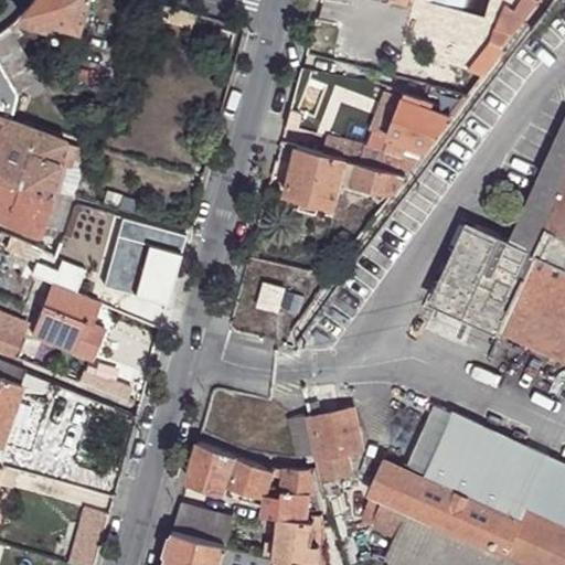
[(28,0),(19,12),(53,22),(78,29),(86,0),(28,0)]
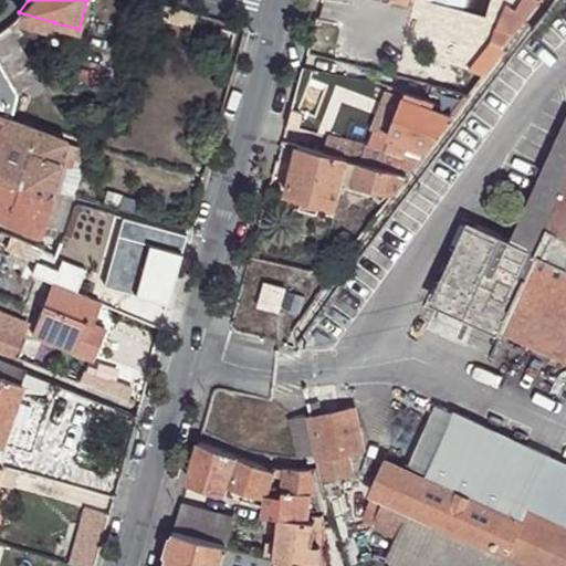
[(528,17),(542,0),(525,0),(519,10),(528,17)]
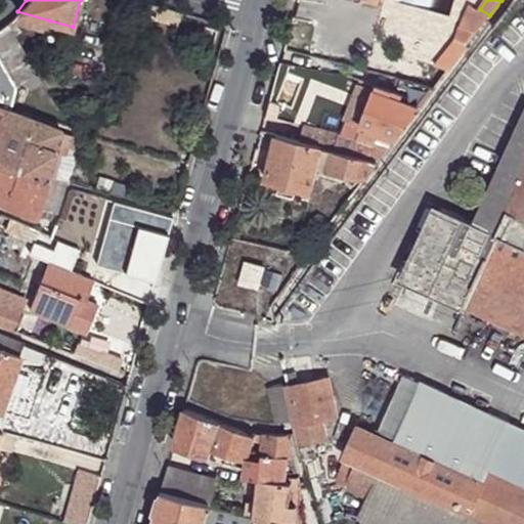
[(478,32),(489,15),(480,9),(467,28),(478,32)]
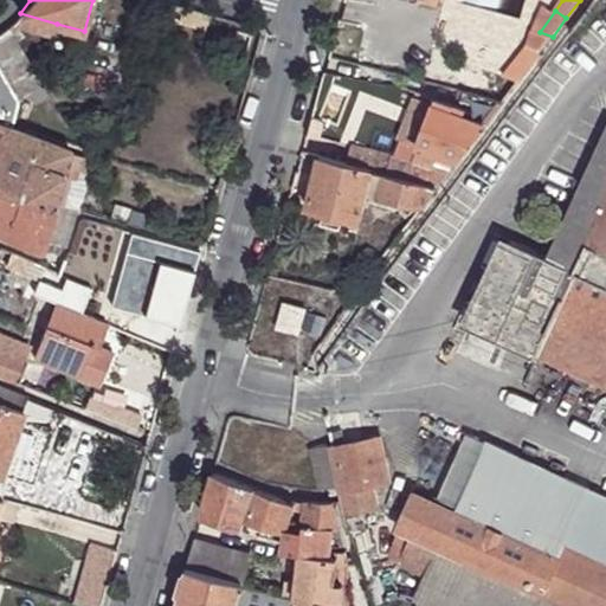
[(20,13),(6,26),(15,39),(30,30),(20,13)]
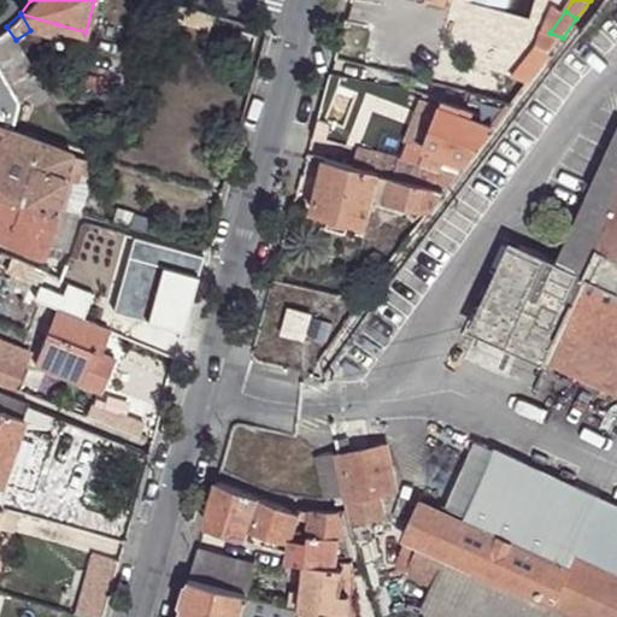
[(58,24),(21,13),(30,30),(37,31),(54,35),(58,24)]
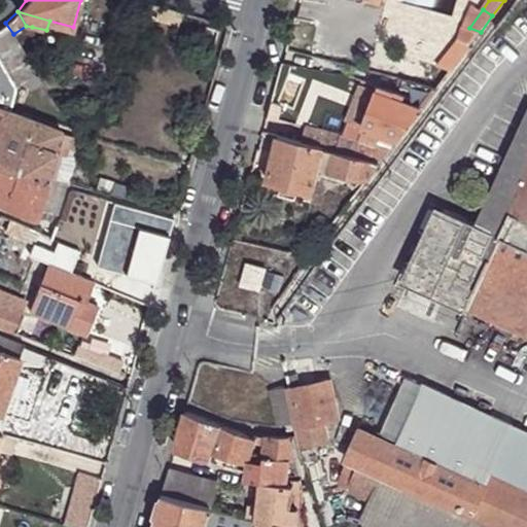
[(5,23),(0,26),(0,57),(18,86),(27,81),(19,67),(31,60),(13,34),(5,23)]
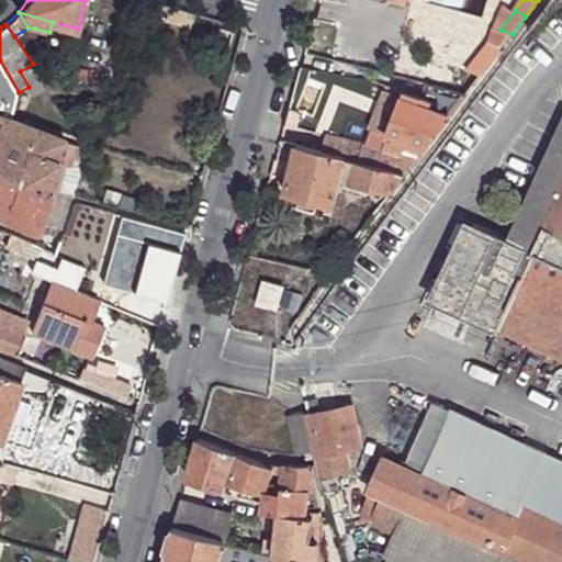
[(19,92),(0,60),(0,149),(10,120),(19,92)]
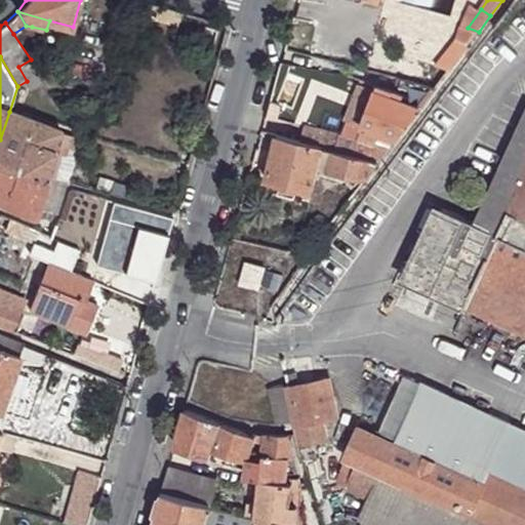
[(363,127),(395,140),(436,88),(428,86),(421,92),(416,90),(411,104),(393,97),(395,92),(377,86),(375,93),(357,87),(342,120),(363,127)]
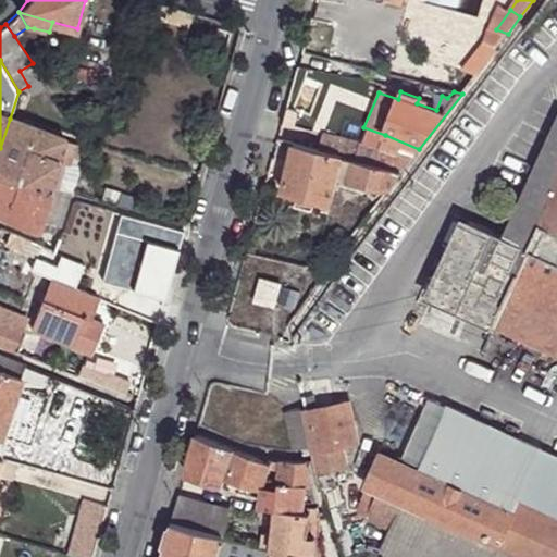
[(556,118),(503,237),(527,248),(540,220),(535,218),(540,209),(544,211),(556,183),(556,118)]
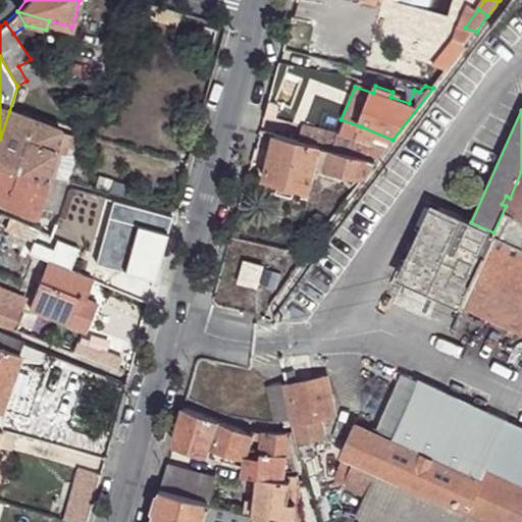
[(60,132),(9,111),(0,139),(0,157),(47,175),(60,132)]
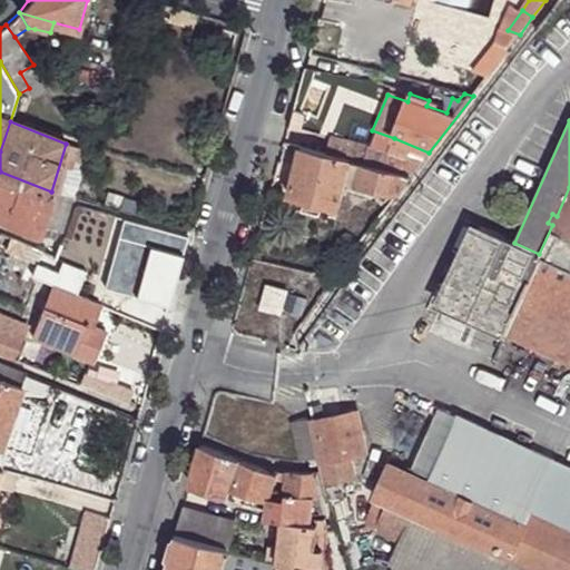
[(389,154),(383,170),(400,175),(403,165),(408,165),(411,153),(392,148),(394,138),(372,130),(369,149),(389,154)]
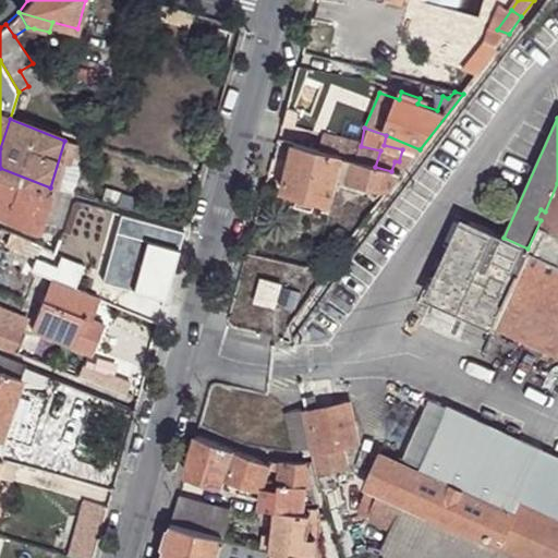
[(325,134),(319,150),(375,167),(380,150),(361,146),(325,134)]
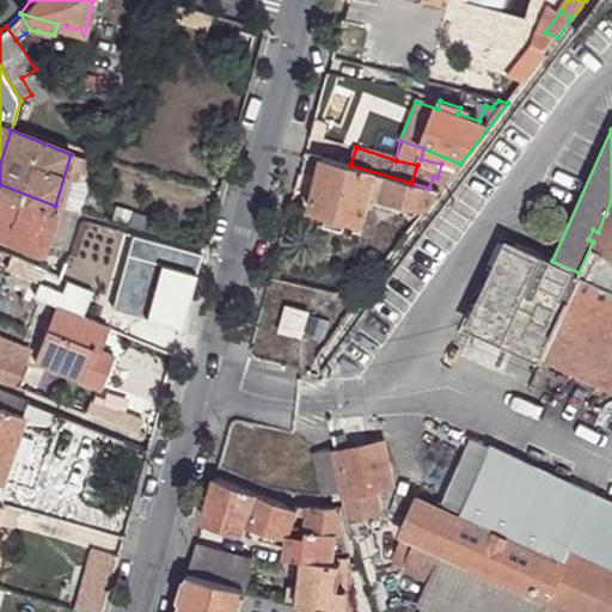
[(350,165),(323,158),(310,208),(326,213),(346,219),(360,222),(365,204),(372,207),(373,201),(383,204),(384,197),(424,210),(440,191),(429,188),(411,183),(350,165)]
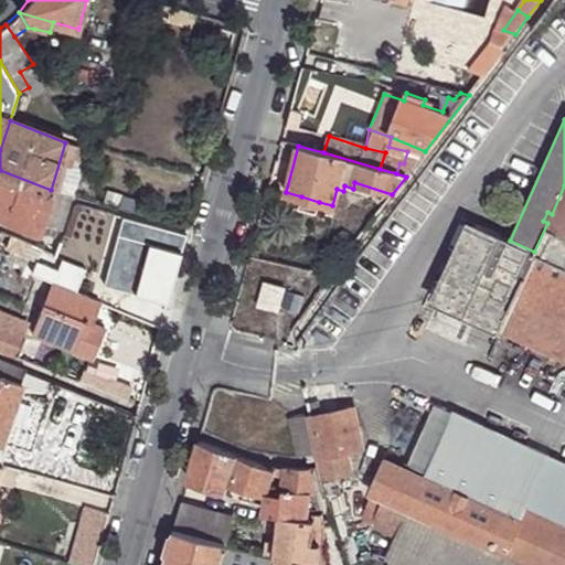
[(400,163),(396,173),(406,177),(414,167),(404,163),(400,163)]
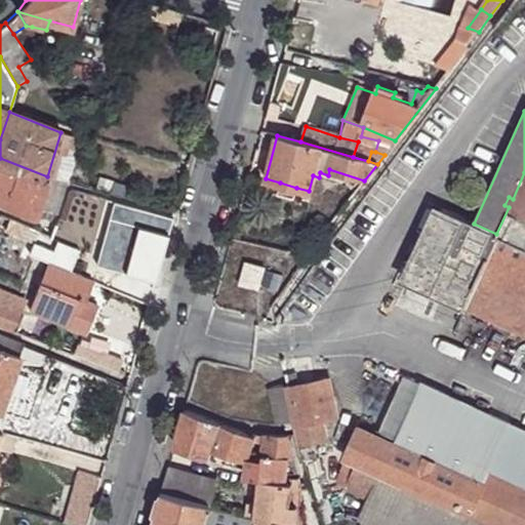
[(0,198),(36,215),(39,206),(47,176),(0,158),(0,198)]
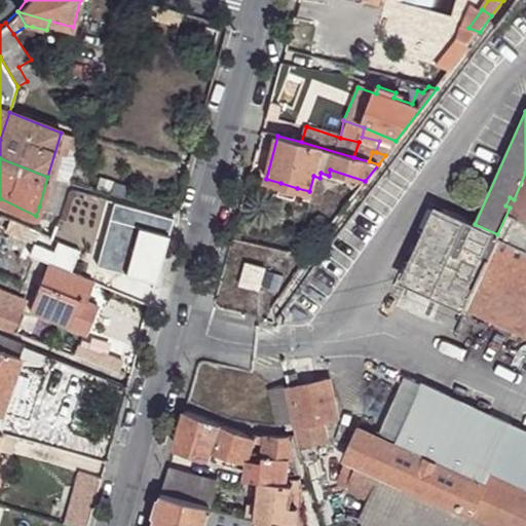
[(510,208),(497,234),(525,247),(525,173),(514,199),(510,208)]
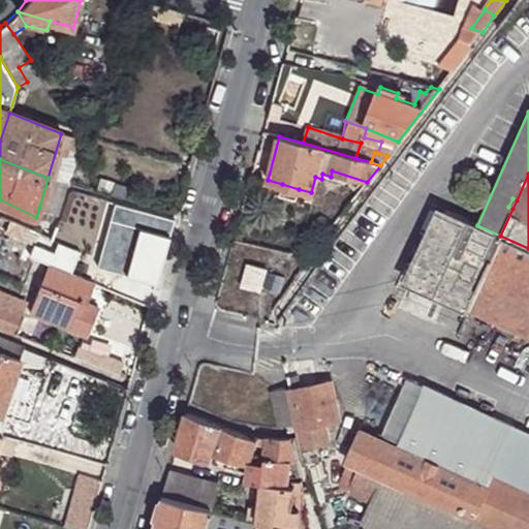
[(58,214),(66,184),(48,178),(39,208),(58,214)]
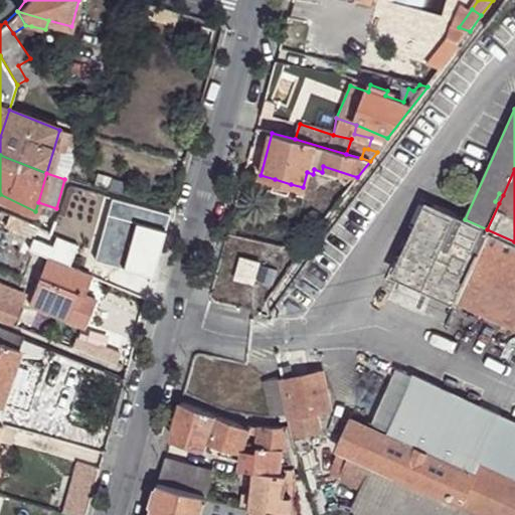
[(291,184),(275,179),(272,189),(288,193),(291,184)]
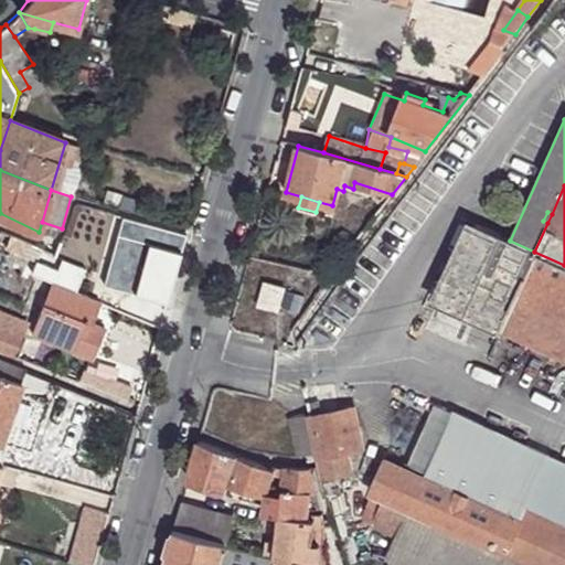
[(355,242),(381,210),(370,200),(344,234),(355,242)]
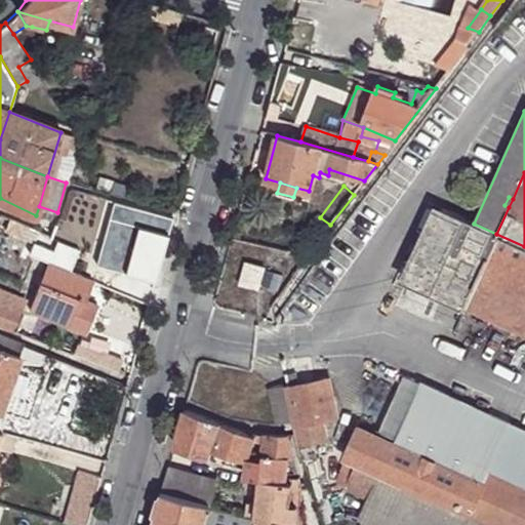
[(408,279),(524,334),(524,246),(496,234),(474,224),(441,208),(408,279)]
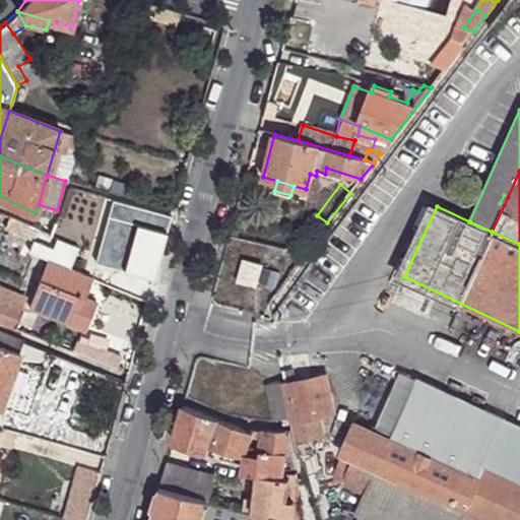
[(26,222),(9,214),(5,224),(21,233),(26,222)]
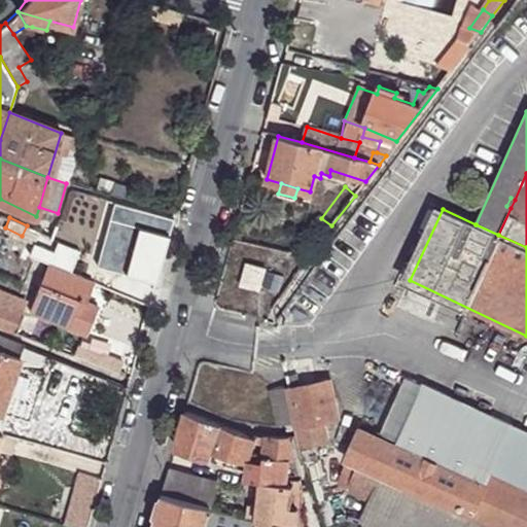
[(84,243),(53,231),(50,237),(49,237),(46,244),(40,261),(48,264),(31,312),(88,338),(99,309),(86,303),(82,311),(77,309),(80,301),(85,303),(94,285),(71,275),(84,243)]
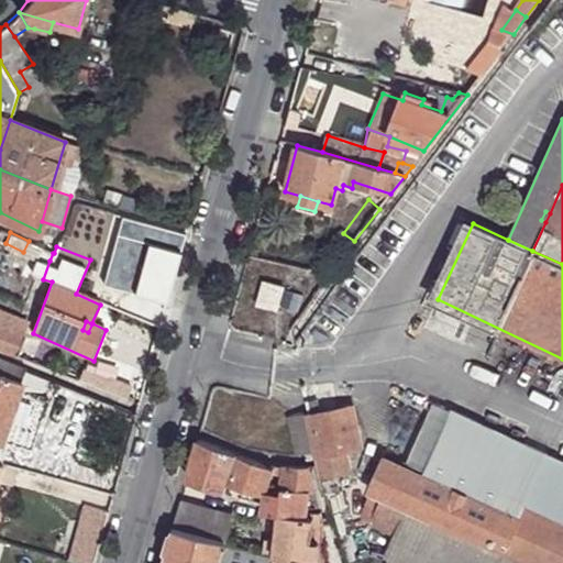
[(53,253),(43,249),(40,256),(50,261),(53,253)]
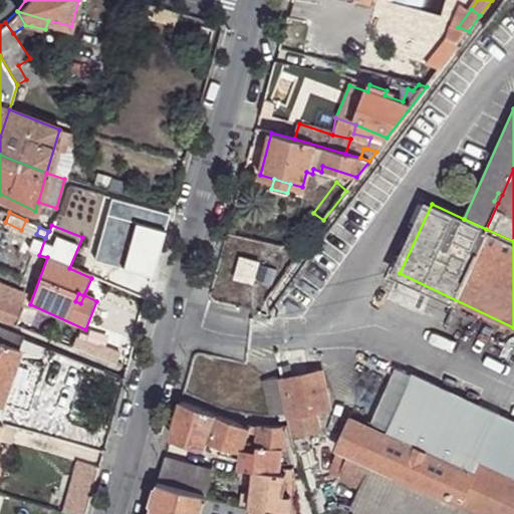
[(258,263),(240,259),(235,279),(253,285),(258,263)]
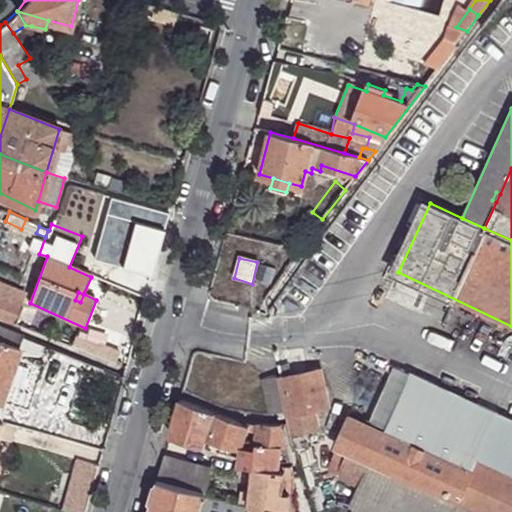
[(25,299),(0,288),(0,296),(23,306),(25,299)]
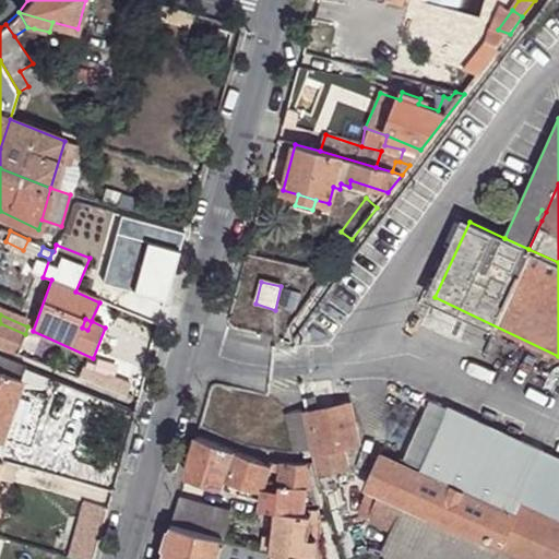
[(87,330),(92,321),(91,321),(85,319),(82,328),(87,330)]
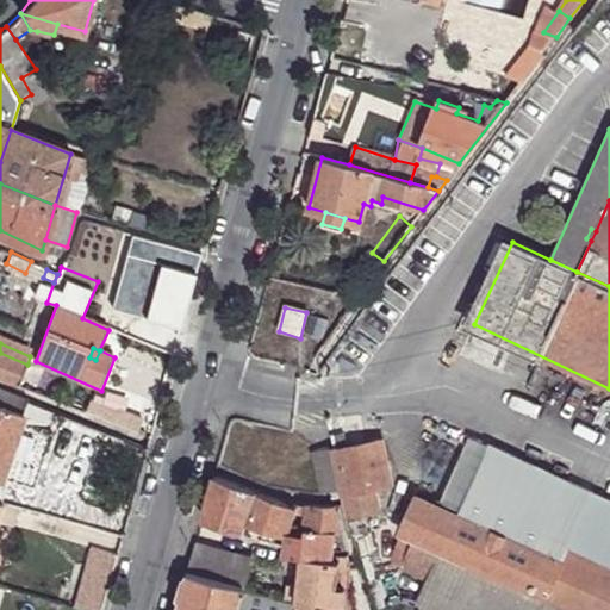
[(0,378),(20,386),(27,365),(0,353),(0,378)]
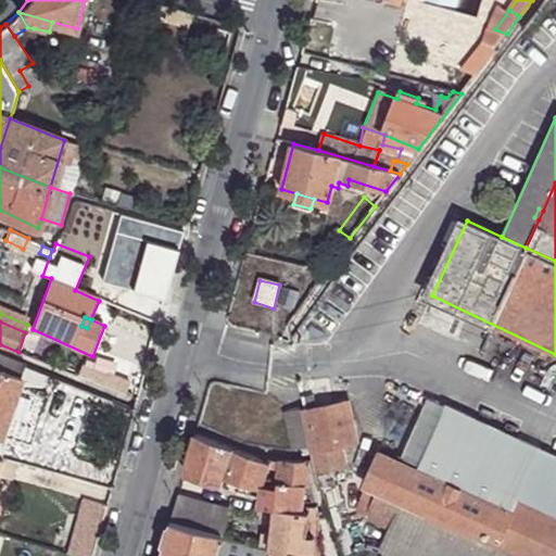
[(19,388),(27,367),(0,355),(0,440),(2,434),(33,444),(49,399),(19,388)]
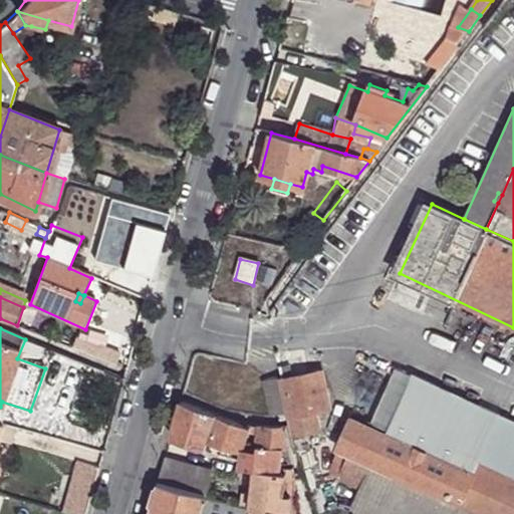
[(278,367),(280,373),(292,425),(294,435),(309,431),(318,429),(314,412),(330,408),(322,371),(292,377),(289,365),(278,367)]
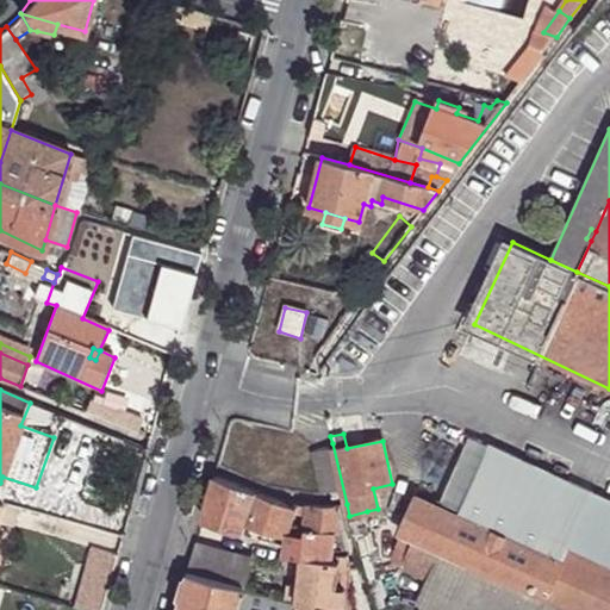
[(609,609),(609,502),(470,437),(441,506),(559,560),(545,595),(580,609),(609,609)]
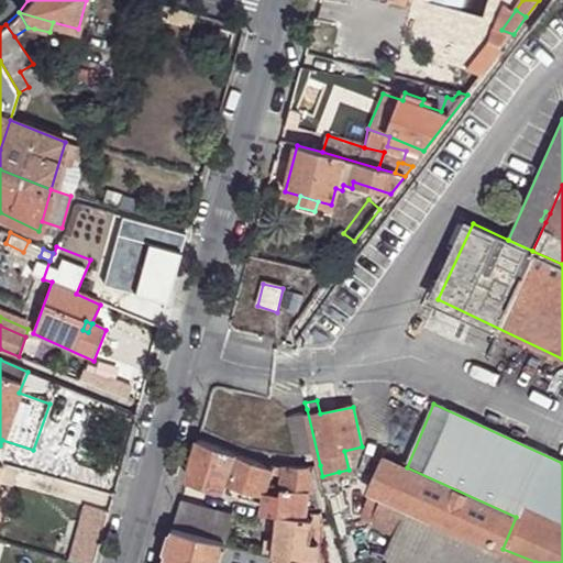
[(235,455),(197,440),(186,478),(221,488),(224,478),(229,462),(234,463),(235,455)]
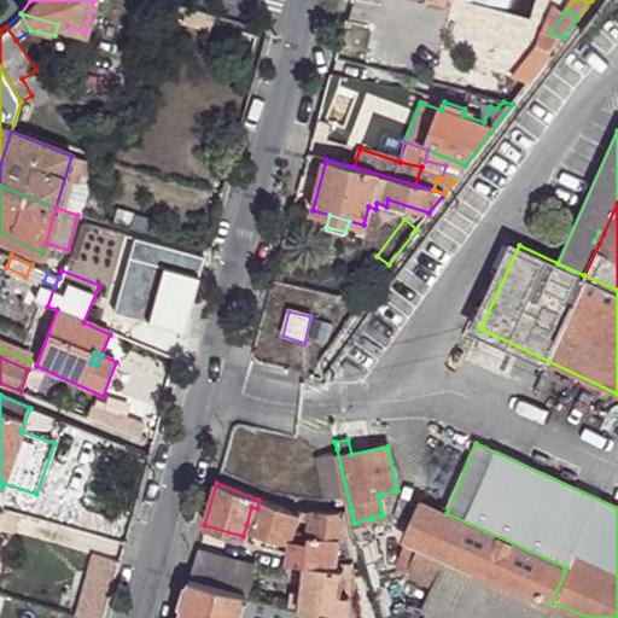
[(279,507),(258,500),(257,508),(252,526),(285,535),(291,509),(279,507)]
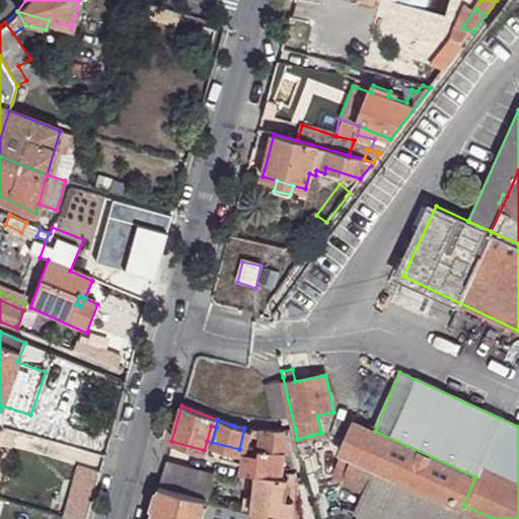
[(355,423),(346,442),(343,450),(355,455),(346,474),(359,486),(387,498),(434,518),(494,518),(463,506),(475,476),(375,431),(355,423)]
